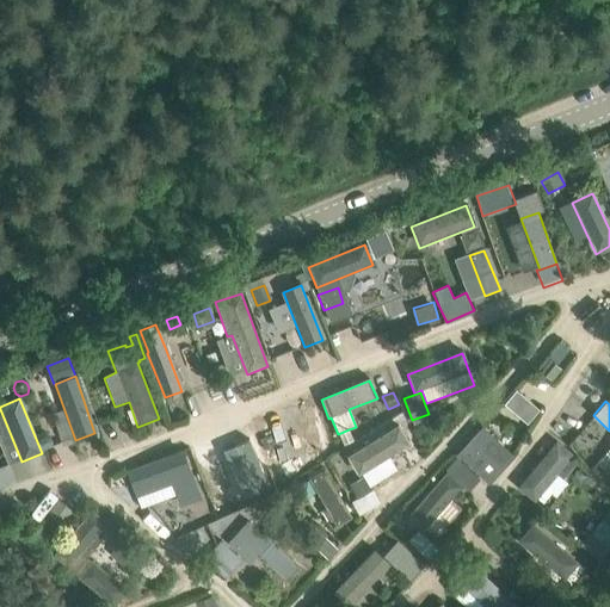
[(535,416),(523,404),(512,417),(524,428),(535,416)]
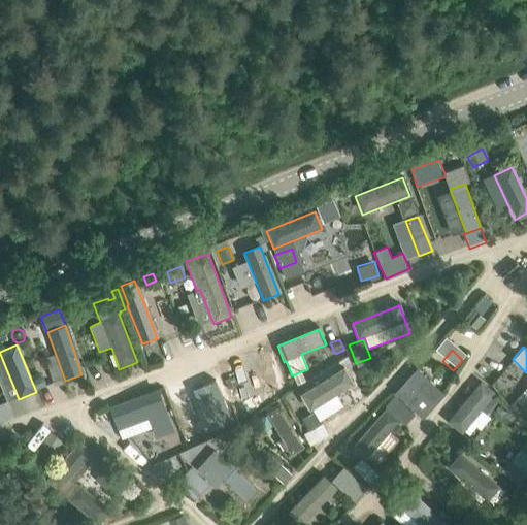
[(269,358),(254,362),(263,400),(277,397),(269,358)]
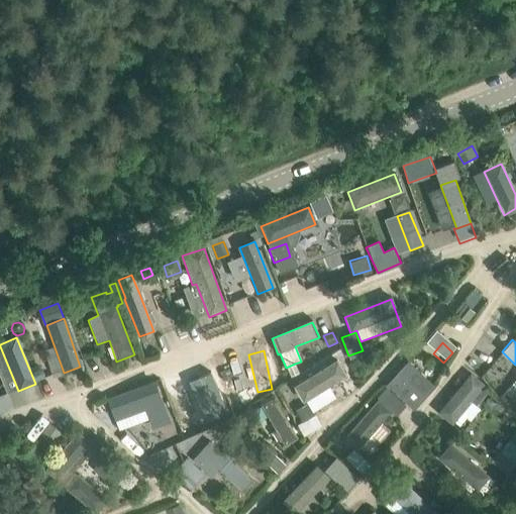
[(230,353),(218,356),(223,376),(235,373),(230,353)]
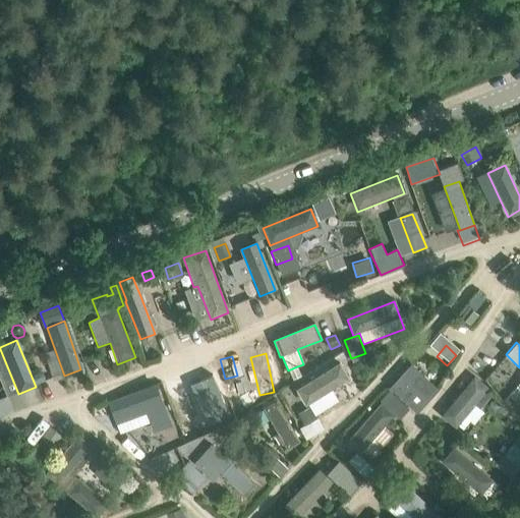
[(340,363),(295,391),(305,407),(308,405),(310,408),(314,416),(337,402),(331,392),(350,380),(340,363)]
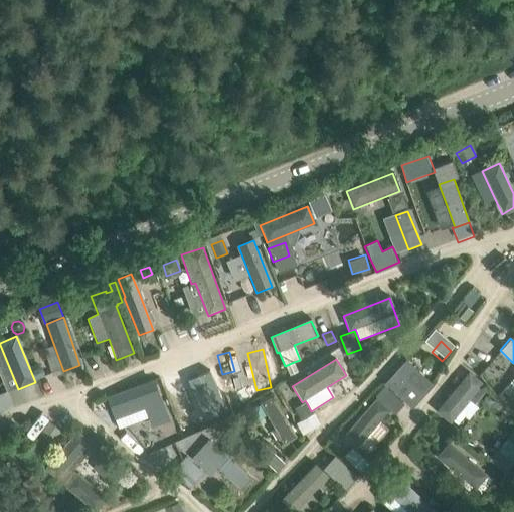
[(299,373),(294,362),(285,366),(290,377),(299,373)]
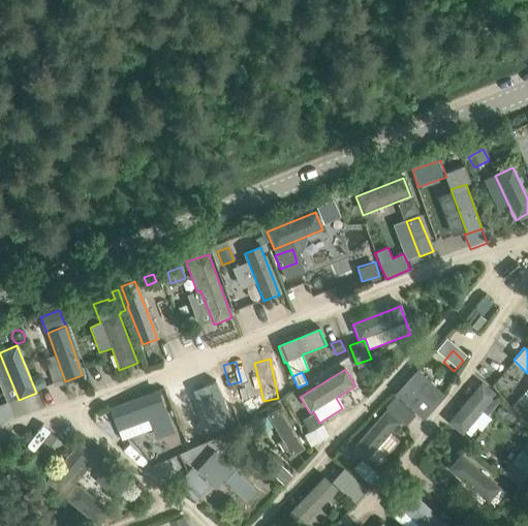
[(484,379),(448,424),(463,435),(498,391),(484,379)]
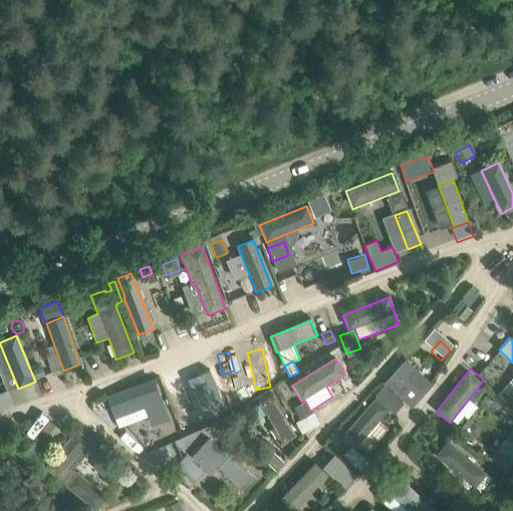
[(170,380),(168,400),(181,401),(179,422),(201,425),(201,421),(214,423),(216,404),(204,402),(207,372),(185,369),(184,382),(170,380)]
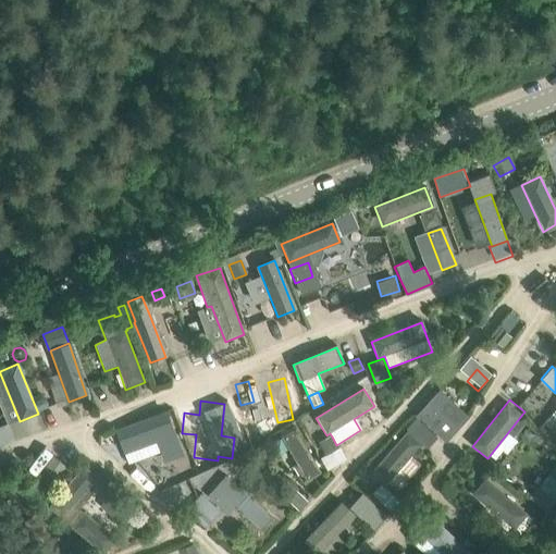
[(429,404),(420,414),(447,436),(456,427),(429,404)]
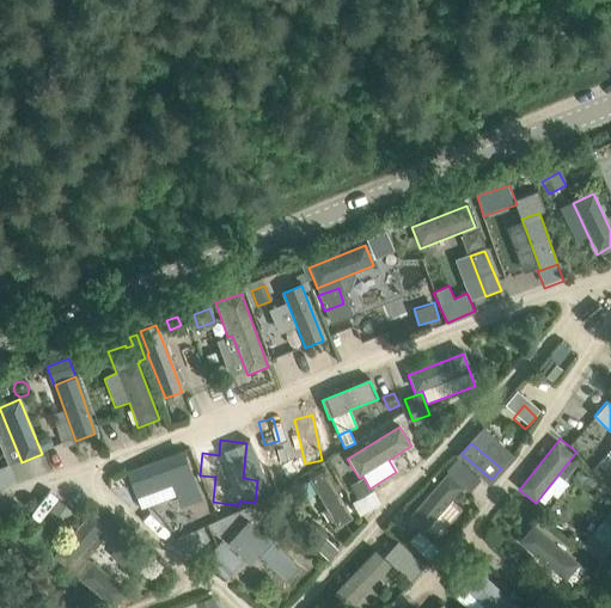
[(183,452),(127,473),(133,495),(170,480),(179,507),(194,501),(185,474),(189,473),(183,452)]
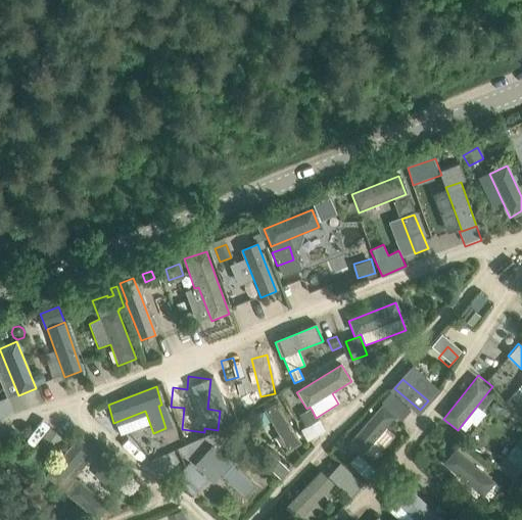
[(521,407),(521,393),(519,390),(508,403),(518,412),(521,407)]
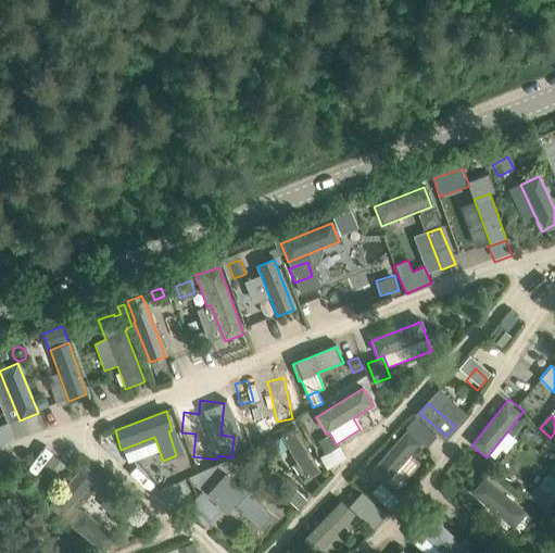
[(274,429),(265,416),(250,427),(257,440),(274,429)]
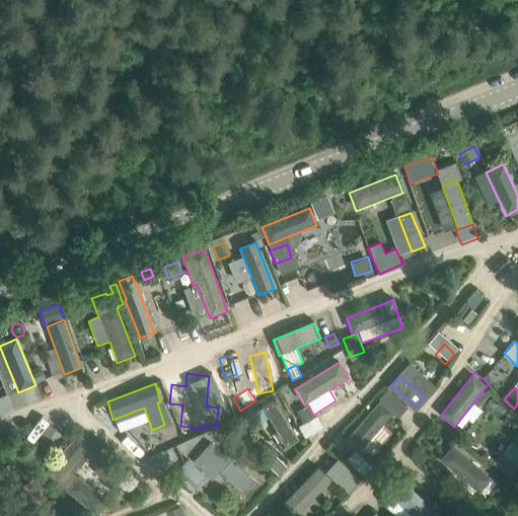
[(385,391),(377,400),(398,419),(407,410),(385,391)]
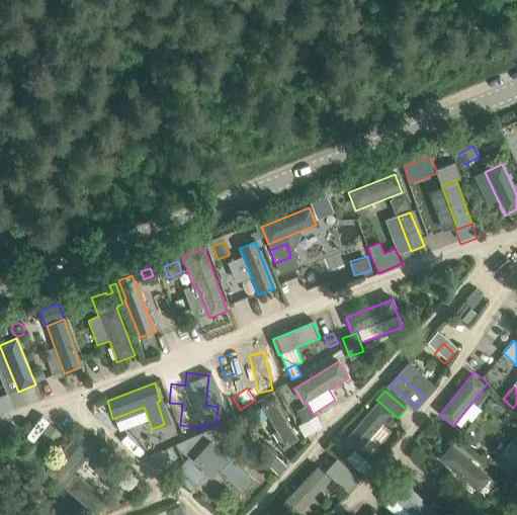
[(274,400),(261,408),(284,448),(298,440),(274,400)]
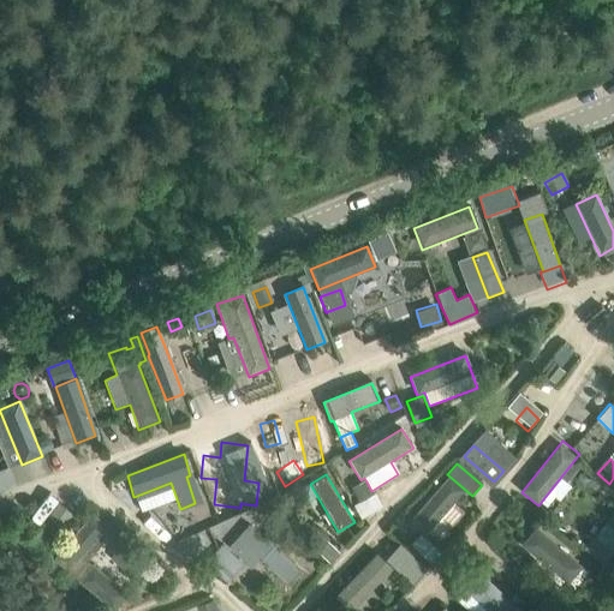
[(448,477),(410,521),(425,535),(465,491),(448,477)]
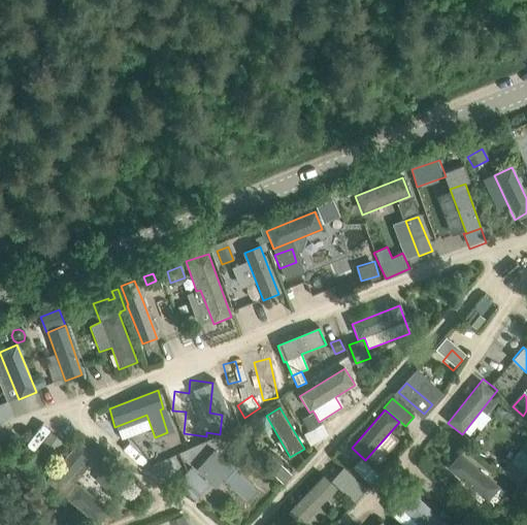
[(319,422),(315,414),(302,421),(309,433),(322,426),(319,422)]
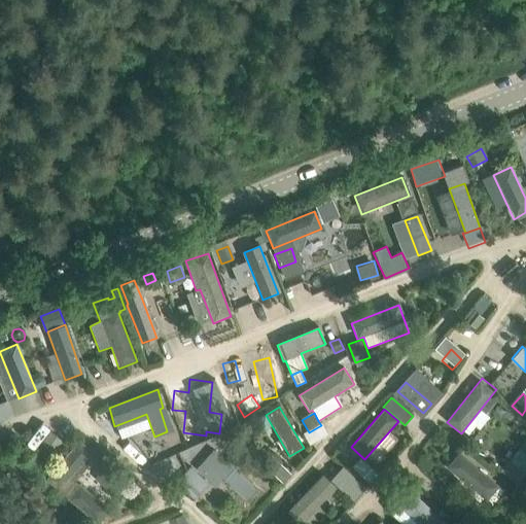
[(50,431),(41,443),(53,453),(62,443),(50,431)]
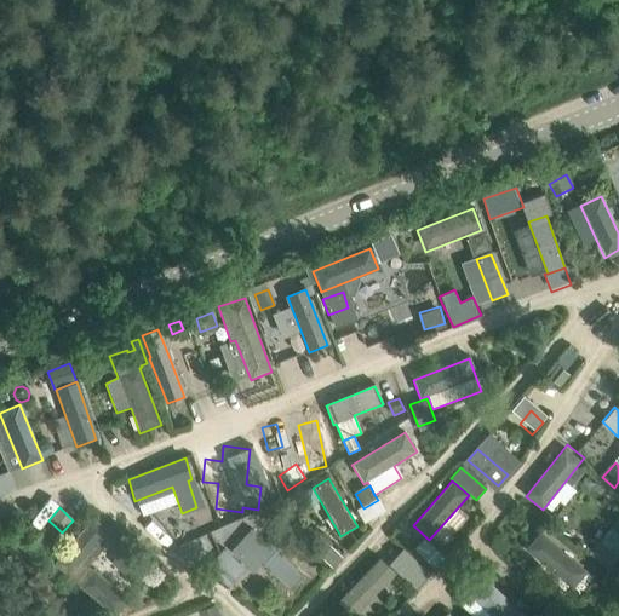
[(93,518),(53,564),(113,615),(115,615),(127,600),(90,566),(114,537),(93,518)]
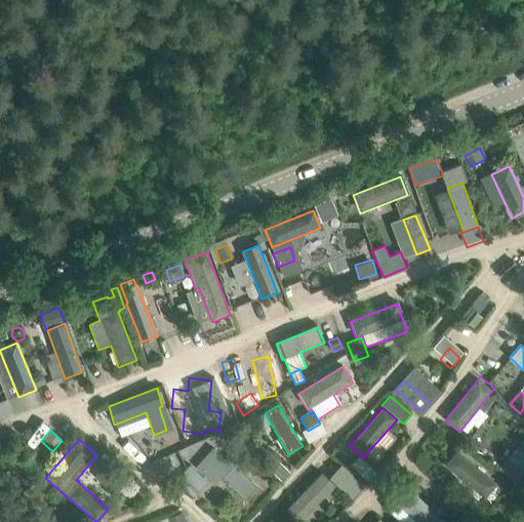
[(257,458),(268,469),(276,459),(278,457),(268,448),(257,458)]
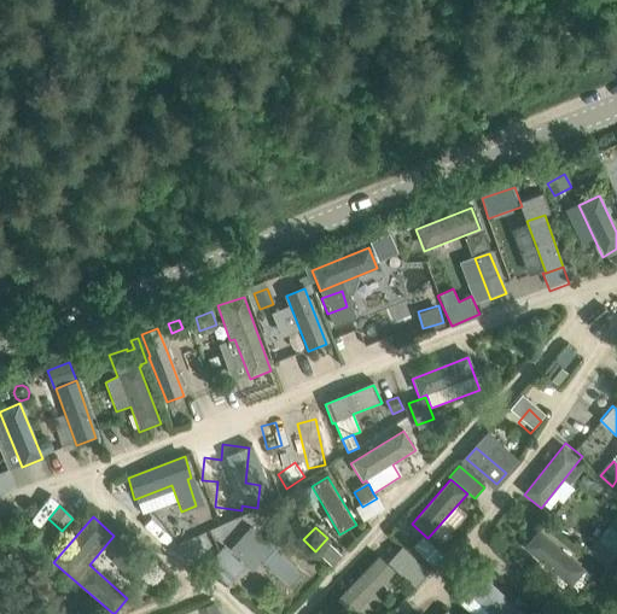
[(250,528),(231,554),(252,572),(261,562),(287,586),(300,572),(250,528)]
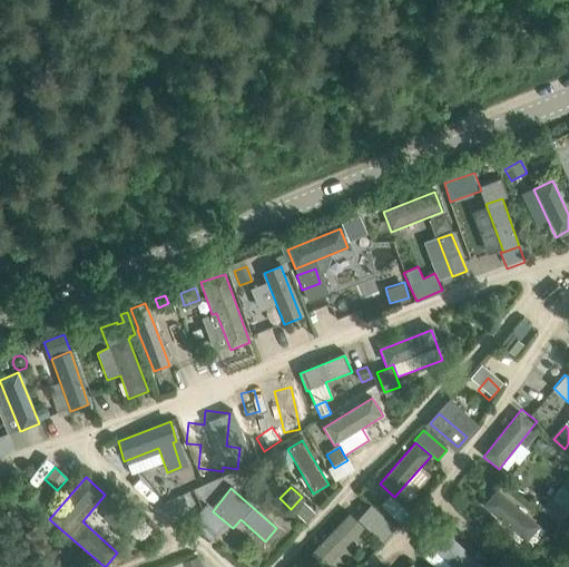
[(497,491),(483,507),(526,543),(539,527),(497,491)]
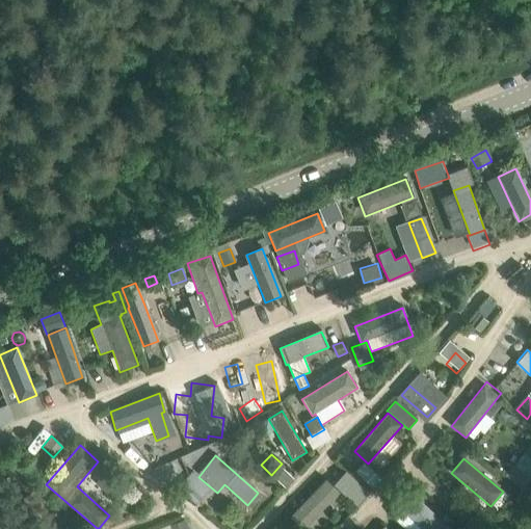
[(373,491),(382,481),(370,470),(362,479),(373,491)]
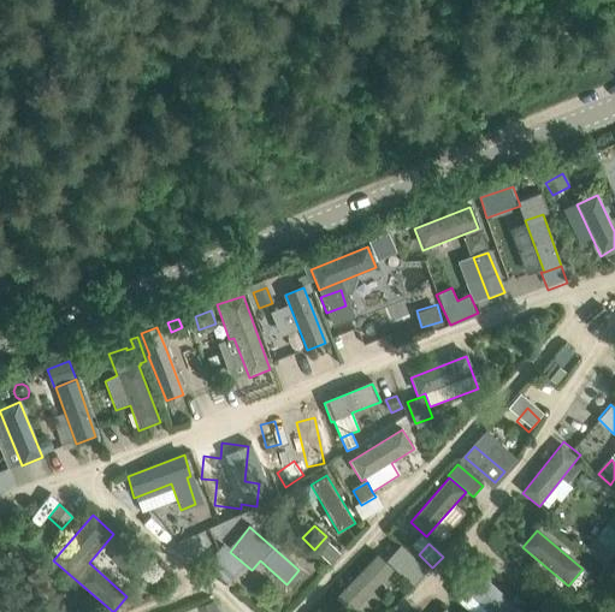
[(401,546),(386,560),(414,587),(427,572),(401,546)]
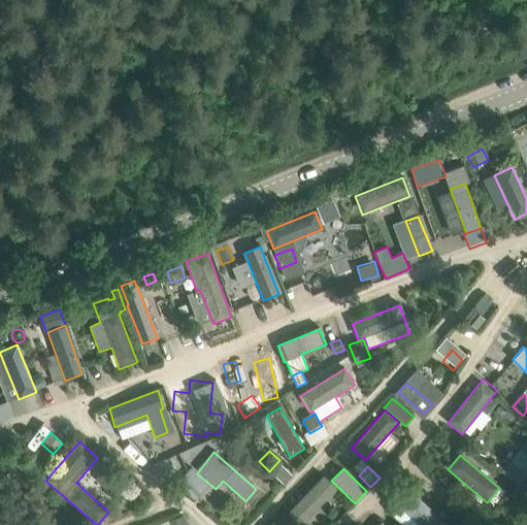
[(95,481),(106,490),(114,480),(102,470),(95,481)]
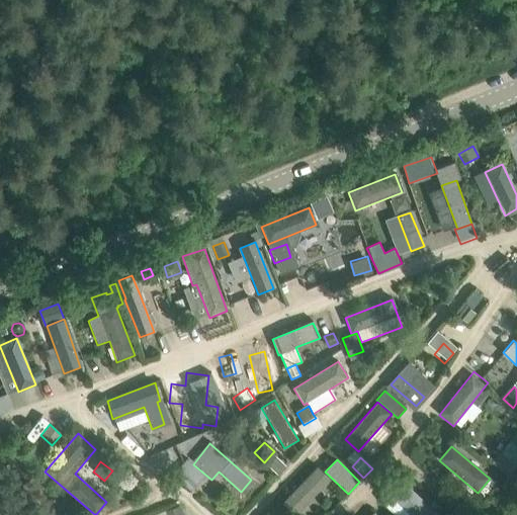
[(317,467),(282,503),(293,514),(297,514),(330,481),(317,467)]
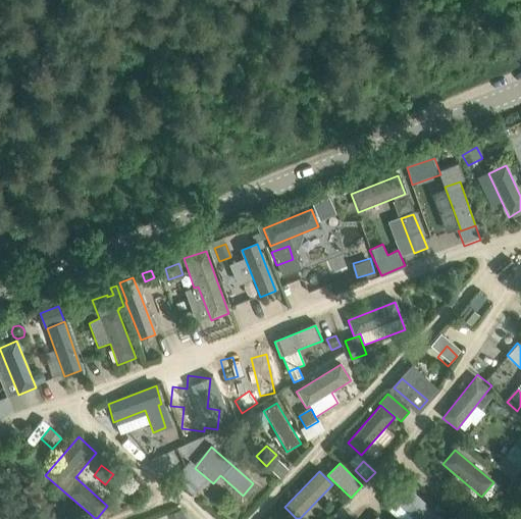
[(393,500),(385,508),(397,518),(436,518),(438,516),(403,483),(391,498),(393,500)]
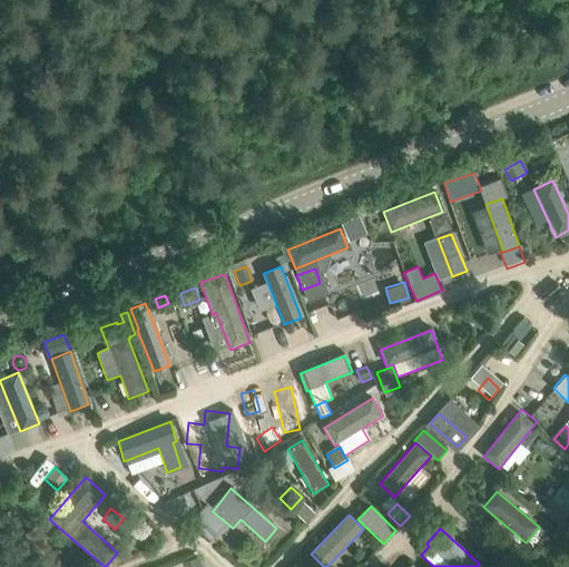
[(200,566),(196,556),(172,566),(200,566)]
